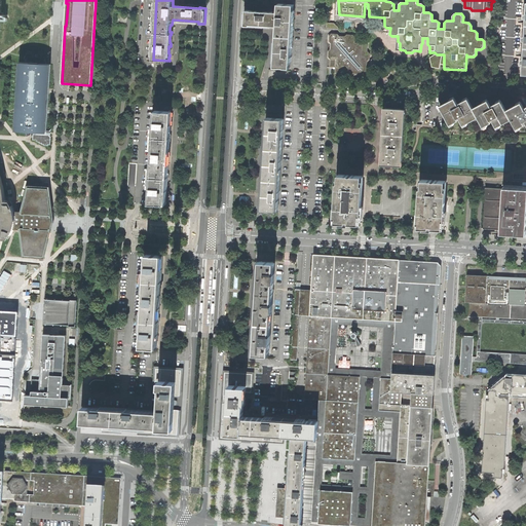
[(246,17),(246,26),(270,27),(270,28),(272,28),(272,26),(277,27),(277,29),(275,48),(274,67),(276,67),(289,67),(289,68),(290,68),(291,63),(293,63),(295,9),(294,9),(294,4),(293,4),(293,5),(279,4),(279,3),(278,3),(278,12),(276,12),(251,11),(251,10),(247,10),(246,17)]
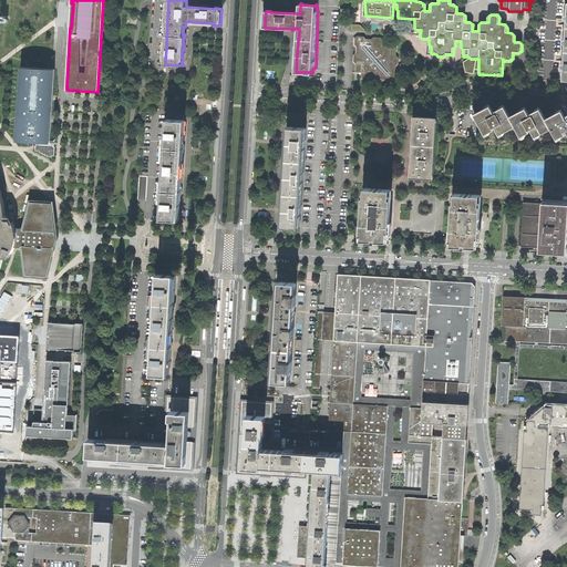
[(354,62),(357,64),(356,73),(362,73),(362,79),(370,80),(372,83),(375,83),(379,83),(381,81),(388,82),(390,84),(395,84),(398,82),(399,75),(397,73),(397,68),(399,65),(400,59),(398,57),(398,48),(383,48),(383,41),(381,39),(375,39),(373,41),(367,40),(364,38),(359,38),(357,39),(356,47),(358,49),(357,54),(354,57),(354,62)]
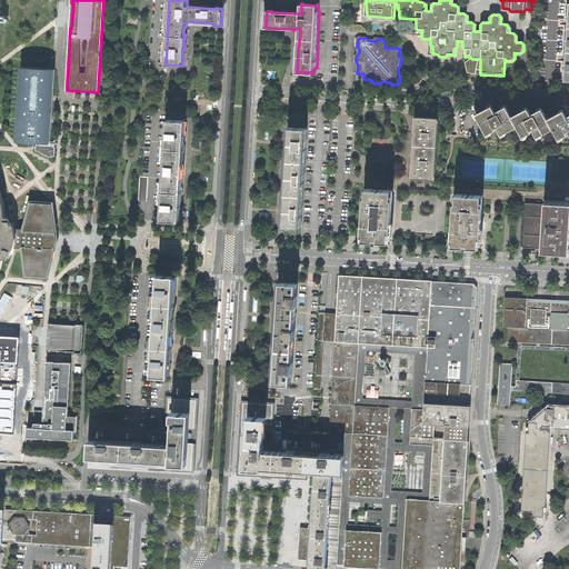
[(30,62),(29,67),(49,68),(49,63),(42,62),(42,61),(46,62),(46,61),(42,59),(30,56),(29,58),(28,58),(27,62),(30,62)]
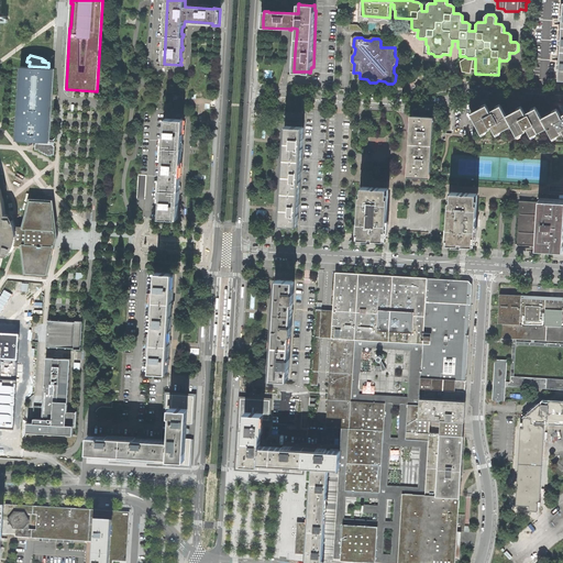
[(32,68),(20,67),(19,113),(18,114),(18,117),(18,140),(28,141),(41,141),(52,141),(54,69),(43,68),(42,69),(42,70),(32,69),(33,68),(32,68)]
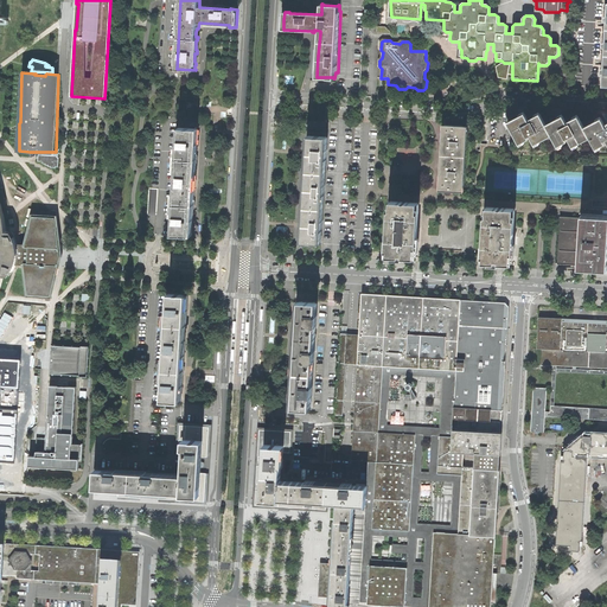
[(508,122),(518,145),(529,139),(526,136),(529,135),(534,144),(541,140),(543,145),(553,139),(557,146),(567,141),(566,139),(568,138),(573,146),(580,142),(582,147),(592,142),(595,148),(605,144),(604,140),(606,139),(606,141),(606,122),(606,123),(606,125),(606,126),(606,127),(601,119),(583,127),(577,116),(568,121),(569,123),(568,125),(562,115),(558,117),(544,125),(538,114),(529,120),(530,122),(528,123),(523,114),(519,116),(508,122)]
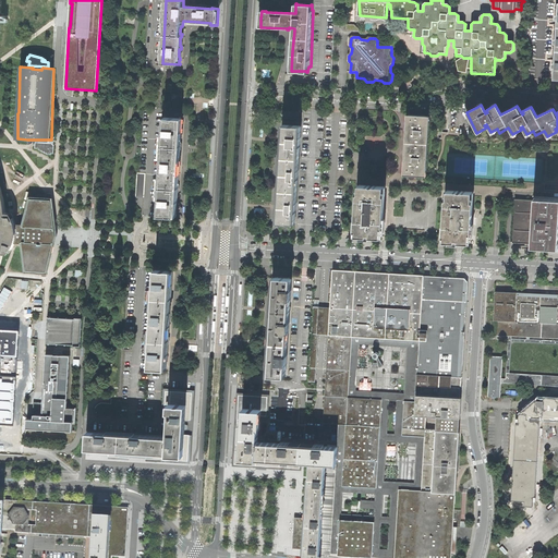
[(405,158),(404,174),(424,176),(427,116),(408,114),(407,131),(405,158)]
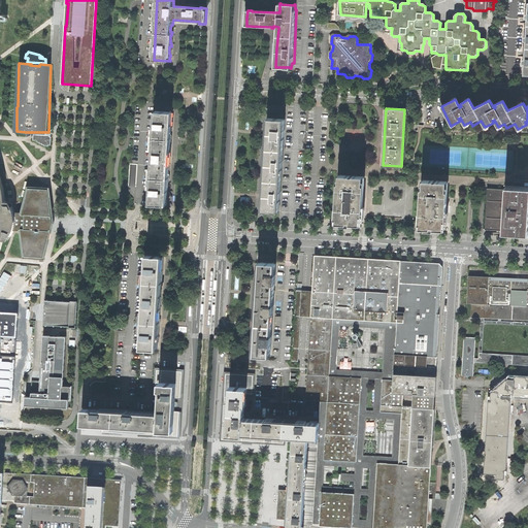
[(156,111),(154,138),(169,138),(171,114),(171,111),(156,111)]
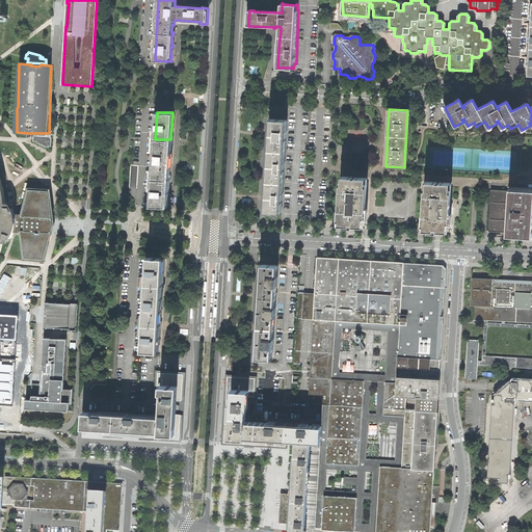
[(266,194),(265,214),(282,215),(288,121),(271,118),(270,131),(268,162),(266,194)]
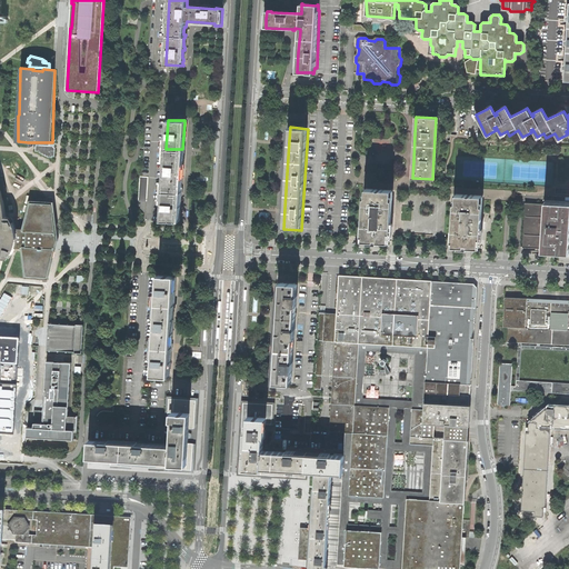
[(55,142),(52,142),(41,142),(41,146),(37,146),(37,151),(49,159),(53,159),(53,158),(56,158),(57,150),(53,146),(55,142)]
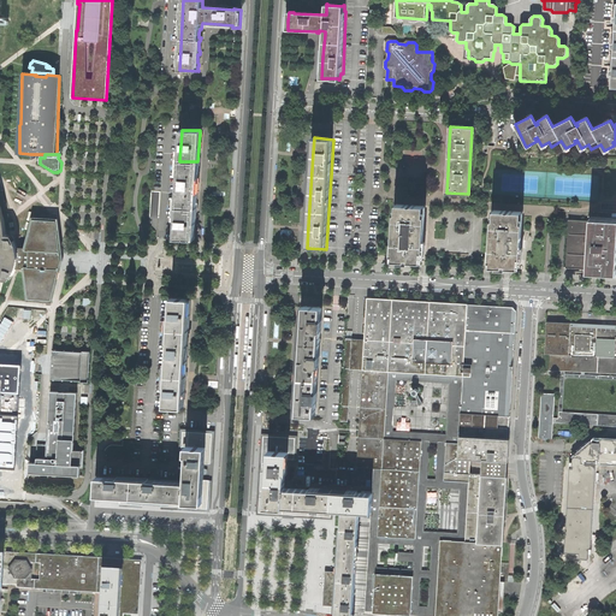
[(196,184),(197,161),(179,161),(177,207),(195,208),(196,184)]
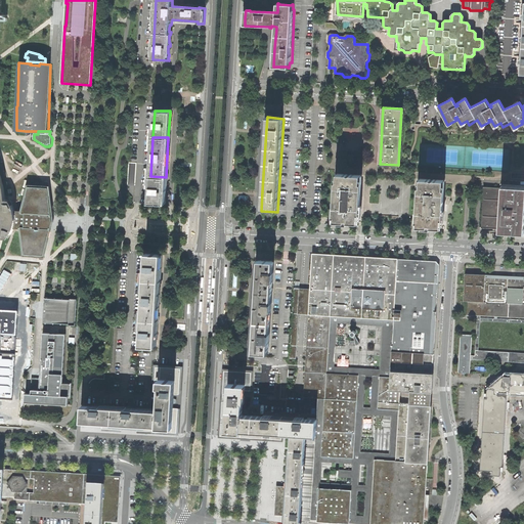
[(0,246),(2,237),(4,237),(7,237),(9,235),(12,232),(13,228),(19,228),(19,231),(20,237),(24,237),(24,239),(25,254),(43,255),(50,228),(51,222),(51,217),(47,188),(30,187),(26,203),(23,203),(23,206),(22,210),(15,210),(10,201),(5,200),(2,183),(0,176),(0,174),(0,246)]
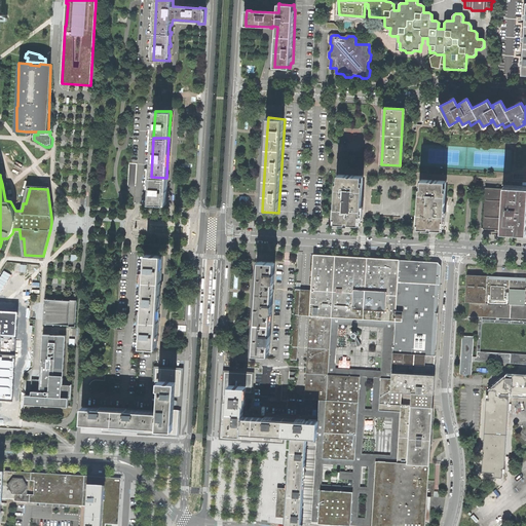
[(338,175),(336,223),(362,224),(363,202),(364,176),(338,175)]
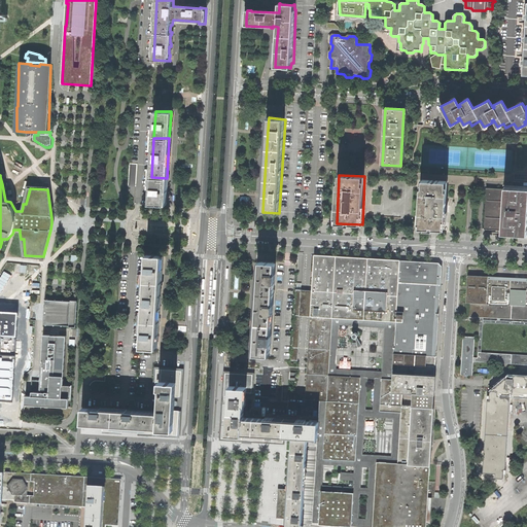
[(149,204),(165,204),(166,200),(167,178),(151,177),(149,204)]
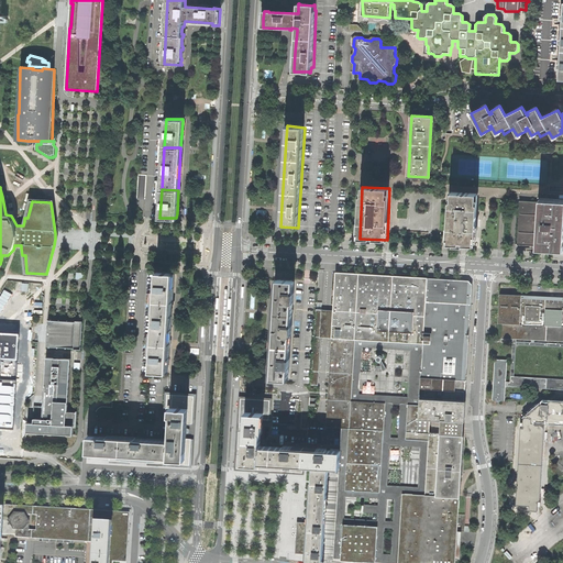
[(450,191),(446,245),(475,247),(476,222),(478,194),(450,191)]
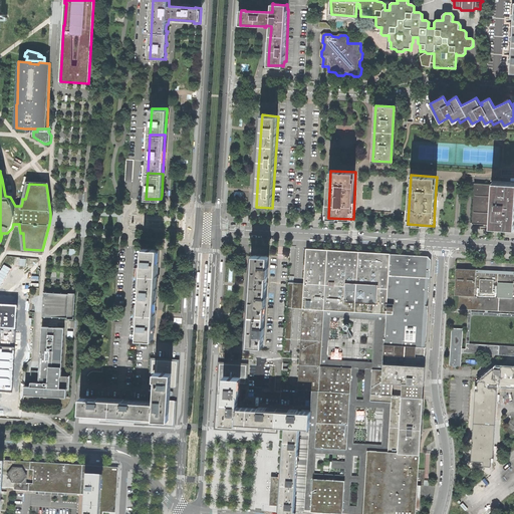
[(513,182),(492,182),(490,227),(501,227),(513,228),(513,182)]
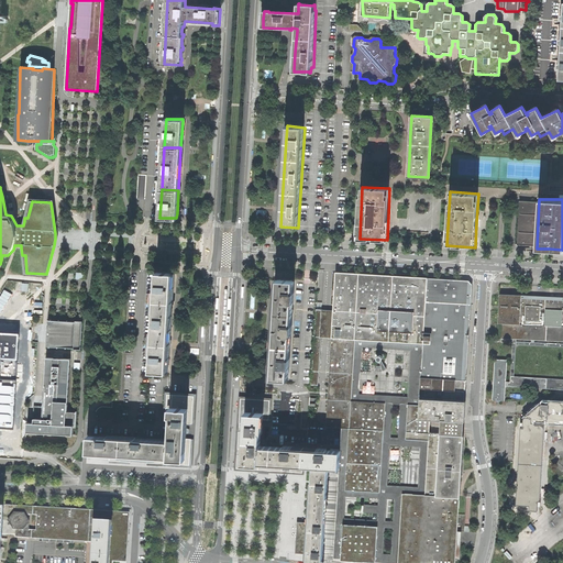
[(156,272),(155,300),(172,301),(172,296),(173,273),(156,272)]
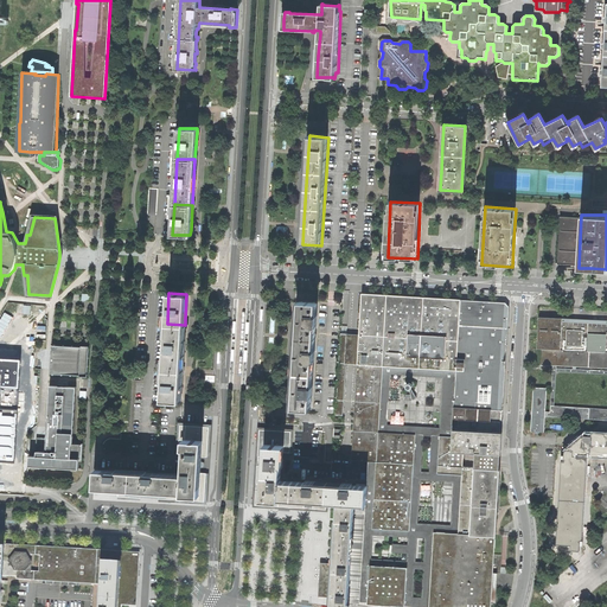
[(370,294),(362,294),(359,330),(359,336),(352,334),(340,334),(337,416),(343,416),(346,363),(351,363),(357,364),(355,409),(351,460),(368,461),(368,487),(366,504),(365,508),(365,518),(359,602),(372,602),(383,604),(391,605),(411,606),(429,606),(490,606),(491,605),(497,605),(498,589),(497,588),(494,588),(496,574),(492,573),(496,510),(500,439),(500,432),(499,432),(500,419),(502,410),(503,410),(505,360),(509,308),(506,305),(504,302),(498,302),(423,298),(419,298),(403,296),(395,296),(383,295),(370,294)]
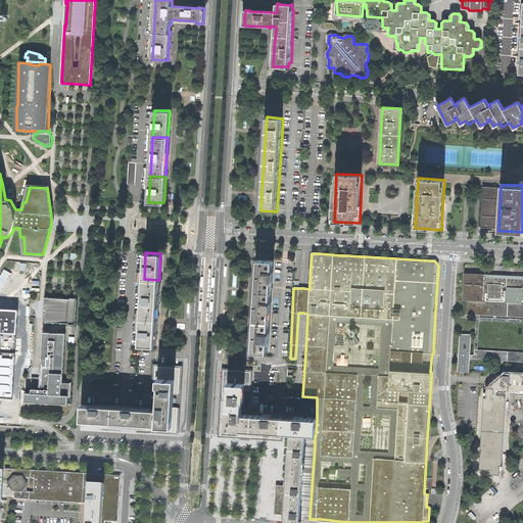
[(256,276),(255,291),(271,292),(272,262),(257,260),(256,276)]
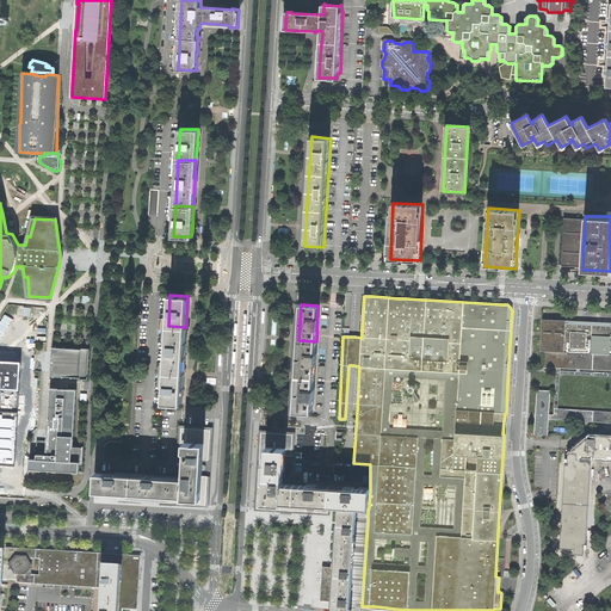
[(543,358),(542,366),(556,366),(560,368),(610,369),(610,323),(579,322),(565,322),(565,320),(542,318),(539,351),(543,351),(543,358)]
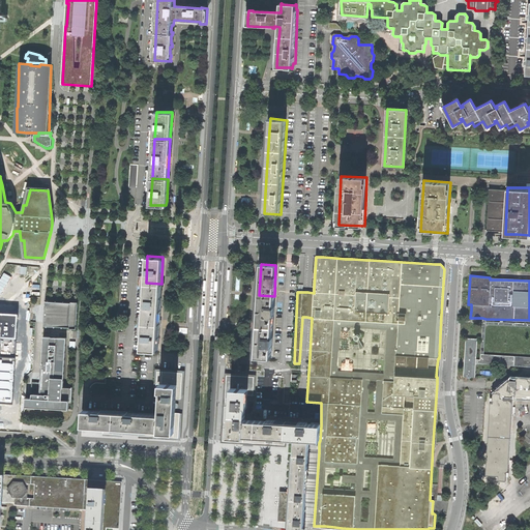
[(146,283),(143,322),(159,323),(160,303),(162,284),(146,283)]
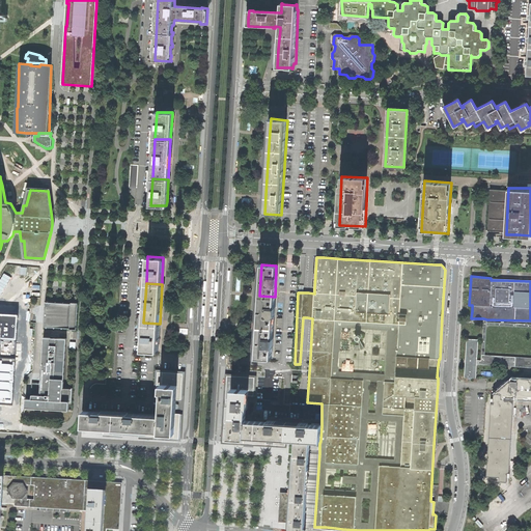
[(273,328),(275,297),(259,296),(259,311),(258,327),(273,328)]
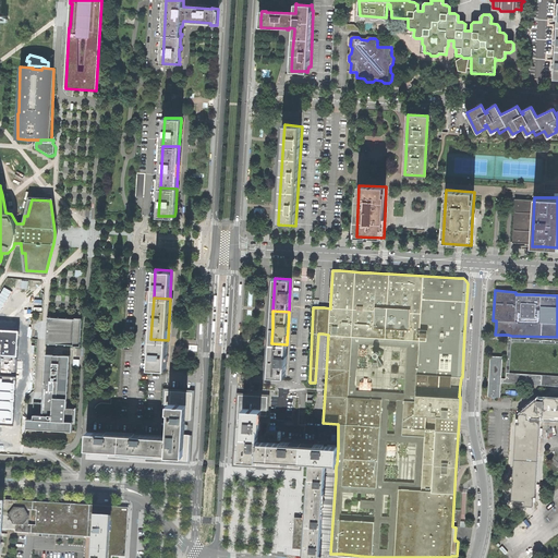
[(50,318),(47,317),(47,331),(46,343),(49,344),(57,346),(57,344),(65,344),(64,346),(70,347),(70,346),(73,346),(73,347),(80,347),(82,318),(75,318),(75,319),(59,318),(59,317),(50,317),(50,318)]
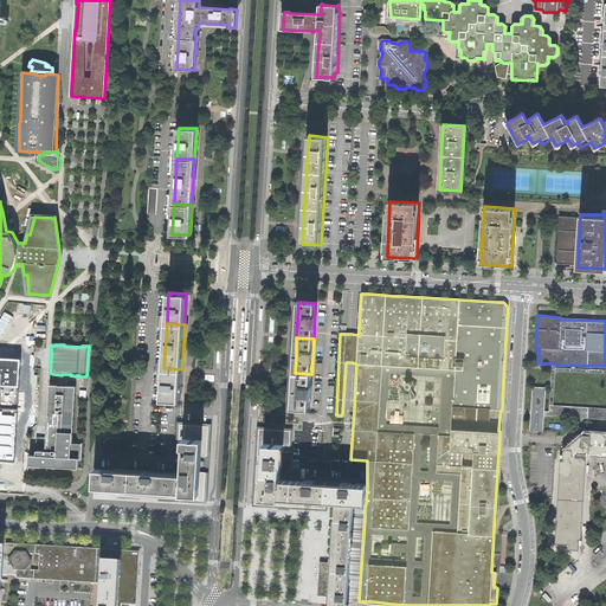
[(0,455),(13,456),(19,361),(0,360),(0,455)]
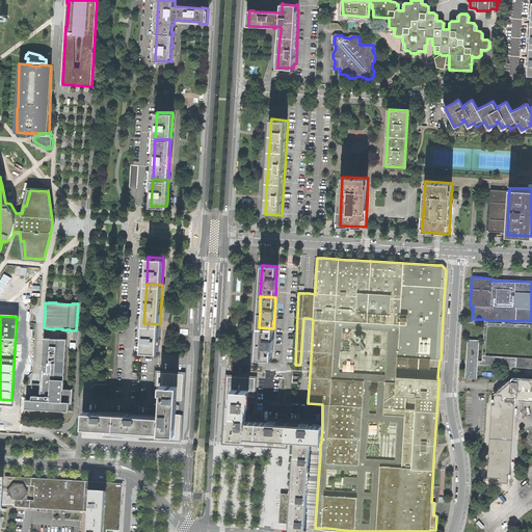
[(531,357),(485,355),(487,325),(487,322),(487,320),(484,319),(482,361),(478,361),(477,365),(503,367),(503,371),(502,380),(505,379),(507,367),(531,368),(531,357)]
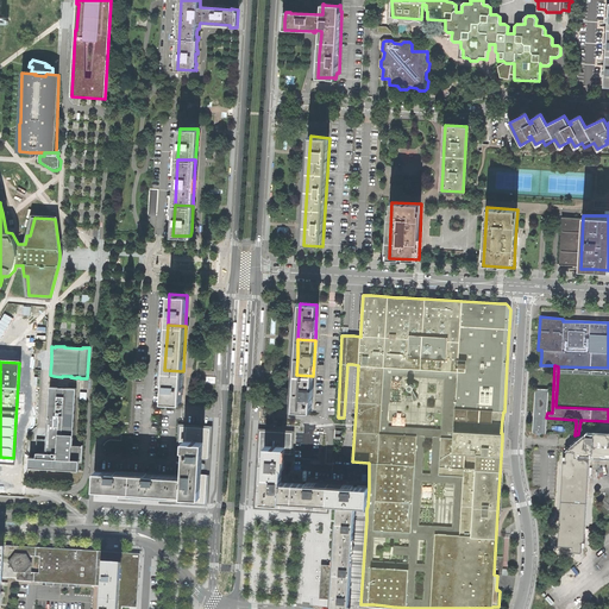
[(164,370),(163,401),(170,402),(169,403),(174,403),(174,405),(180,405),(180,402),(181,402),(182,375),(183,371),(164,370)]
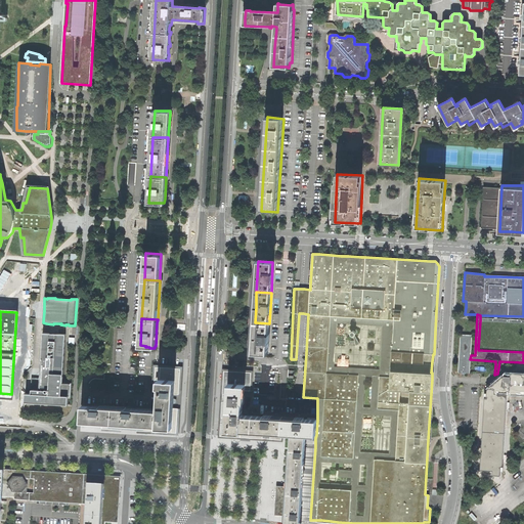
[(267,354),(269,323),(255,322),(254,338),(253,353),(267,354)]
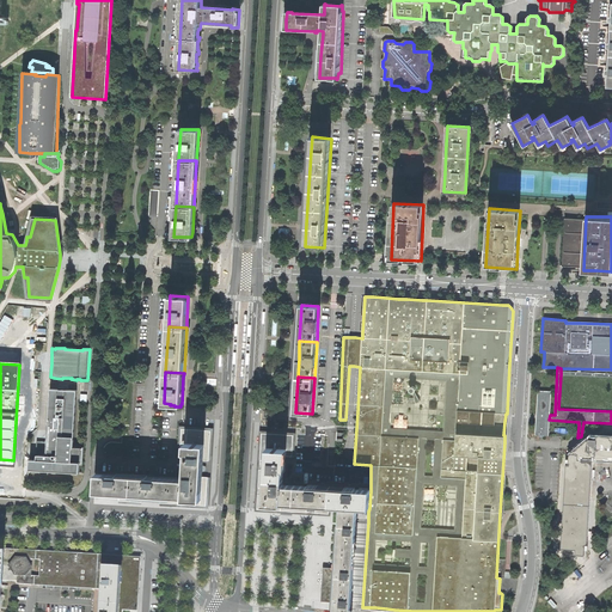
[(77,391),(51,390),(49,442),(48,444),(47,444),(47,447),(48,447),(48,456),(37,456),(37,459),(29,459),(29,470),(83,472),(84,447),(83,447),(83,448),(73,448),(77,391)]
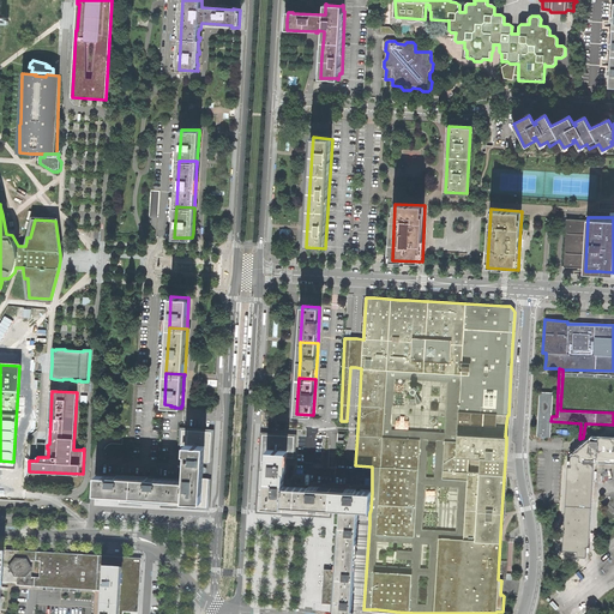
[(553,392),(540,391),(539,413),(537,437),(549,437),(551,421),(552,416),(553,392)]
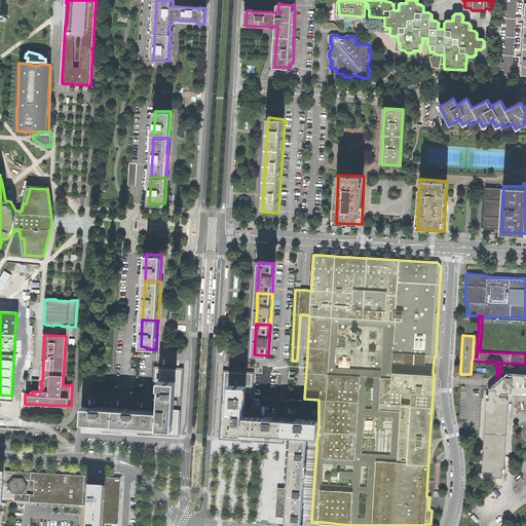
[(157,435),(178,436),(179,411),(174,411),(175,406),(175,401),(175,396),(180,396),(181,382),(182,370),(156,368),(154,389),(159,390),(158,411),(85,407),(84,407),(83,423),(94,424),(103,424),(103,431),(115,431),(122,433),(122,427),(130,427),(139,428),(139,434),(157,435)]
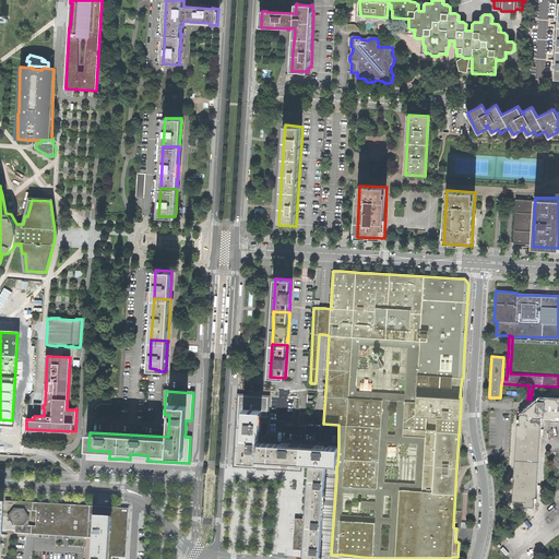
[(543,419),(543,420),(558,421),(558,394),(556,394),(556,397),(544,396),(544,399),(539,399),(539,395),(537,397),(534,399),(531,399),(527,400),(524,402),(522,405),(522,407),(519,409),(519,411),(520,411),(519,424),(516,424),(512,501),(525,502),(525,506),(533,506),(534,496),(536,496),(540,420),(531,420),(532,418),(543,419)]
